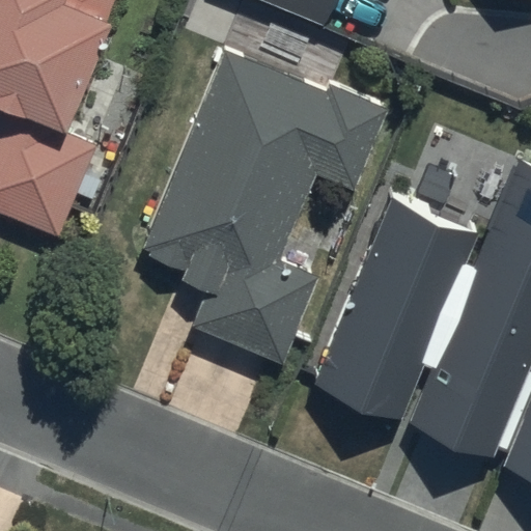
[(113,0),(0,0),(0,114),(1,115),(0,117),(0,213),(56,235),(91,146),(60,134),(113,0)]
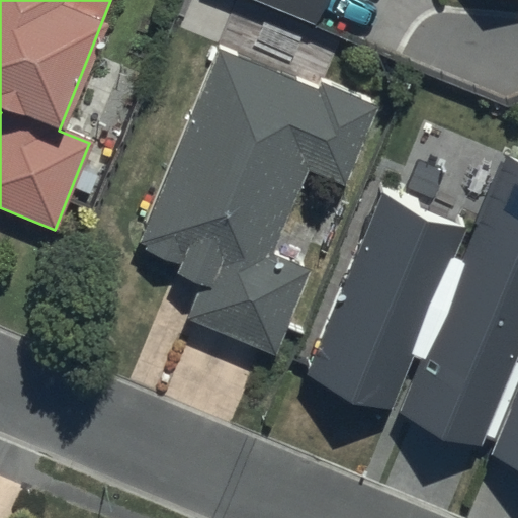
[(251,0),(319,27),(329,0),(251,0)]
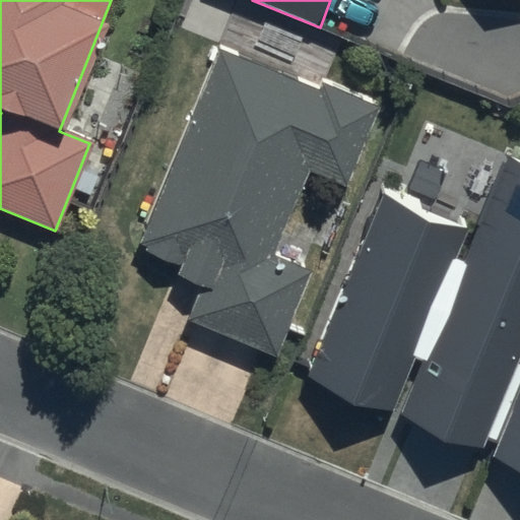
[(316,94),(216,54),(136,248),(180,266),(176,276),(199,285),(186,318),(276,354),(312,271),(273,255),(307,173),(342,187),(376,107),(320,84),(316,94)]
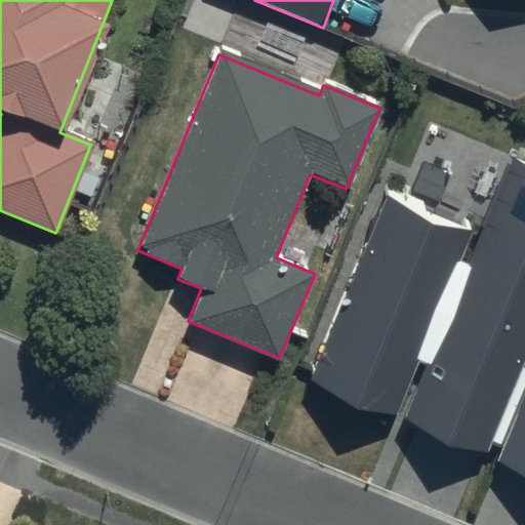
[(487,455),(524,362),(524,165),(511,160),(469,265),(460,261),(473,232),(386,197),(311,382),(396,416),(417,362),(426,365),(402,421),(487,455)]
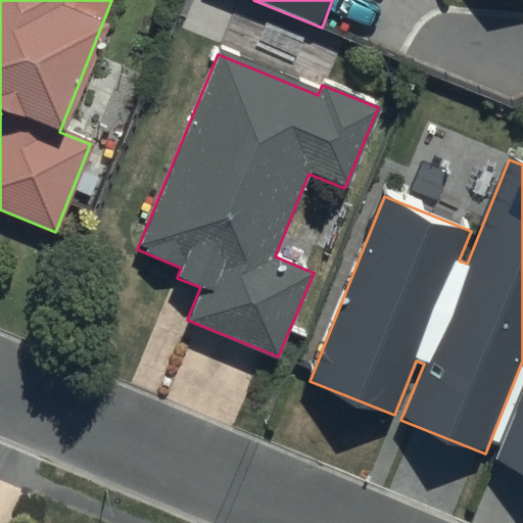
[(522,402),(498,462),(522,471),(522,402)]
